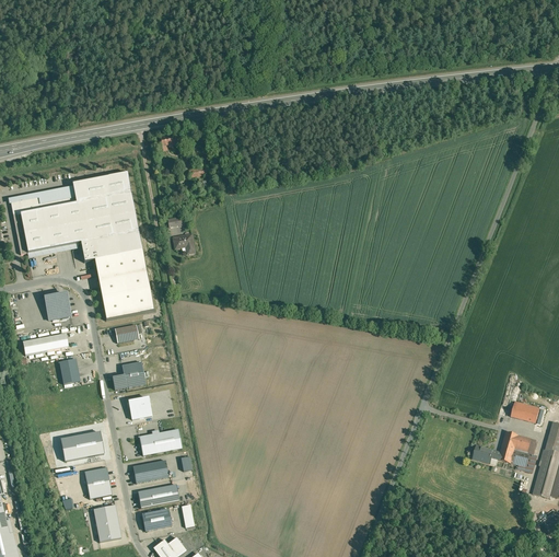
[(173,134),(161,136),(163,146),(174,143),(173,137),(173,134)]
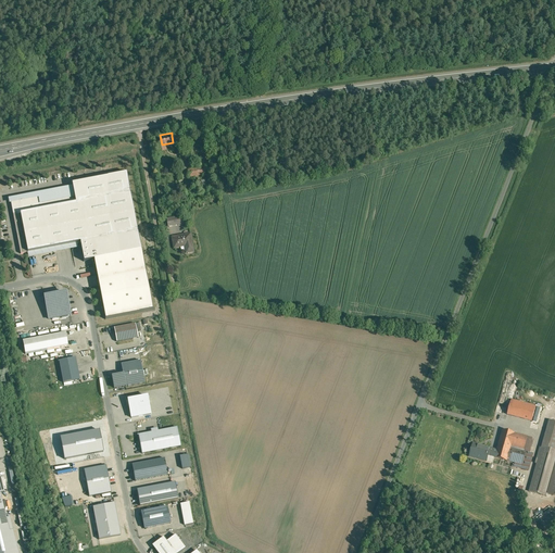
[(193,166),(187,167),(189,175),(205,172),(203,164),(198,165),(193,166)]
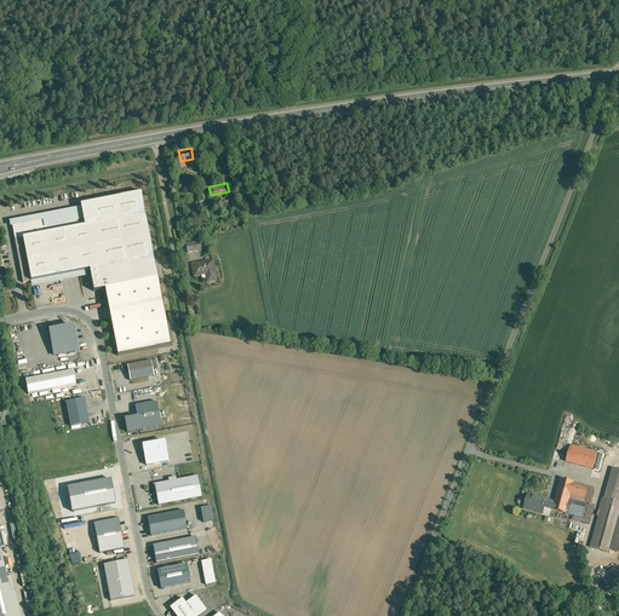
[(142,189),(79,201),(82,216),(57,220),(57,218),(53,218),(53,220),(44,223),(43,216),(11,222),(22,280),(89,266),(92,288),(103,286),(159,276),(142,189)]
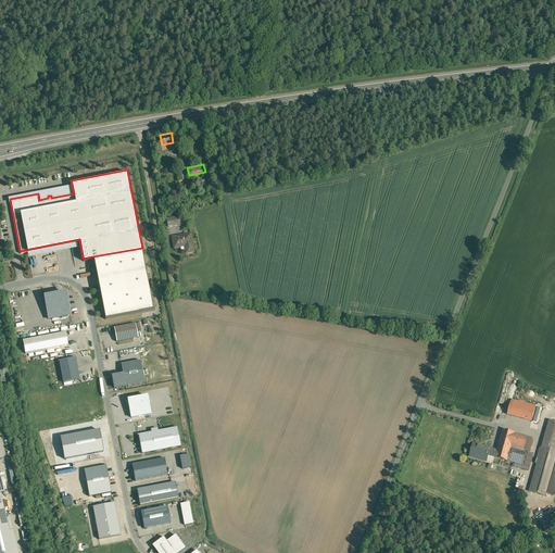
[(180,213),(167,216),(168,224),(183,221),(180,213)]
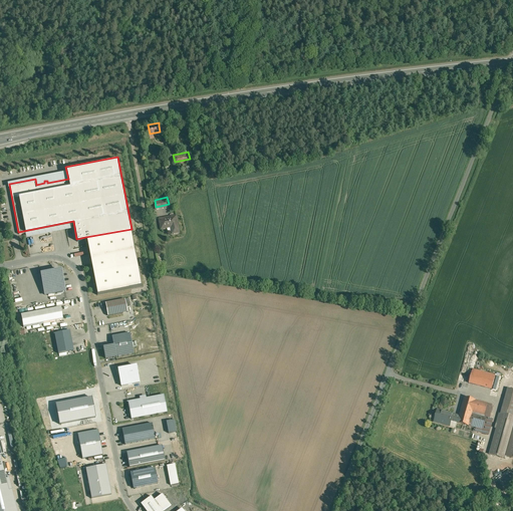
[(176,214),(159,217),(161,226),(161,225),(172,223),(172,227),(171,227),(172,231),(179,230),(176,214)]
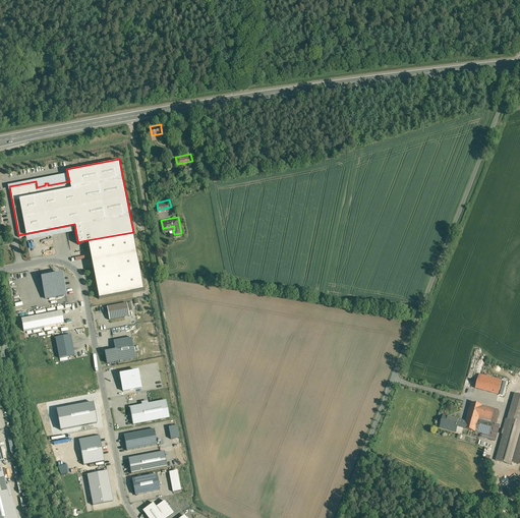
[(143,287),(133,232),(87,240),(98,296),(143,287)]
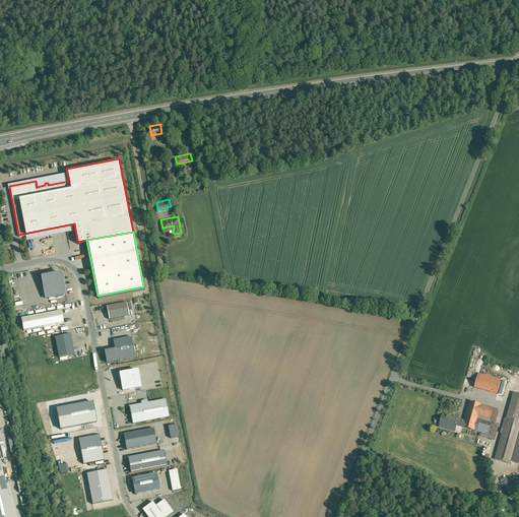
[(61,271),(41,275),(41,276),(39,276),(40,280),(42,280),(45,296),(65,292),(61,271)]
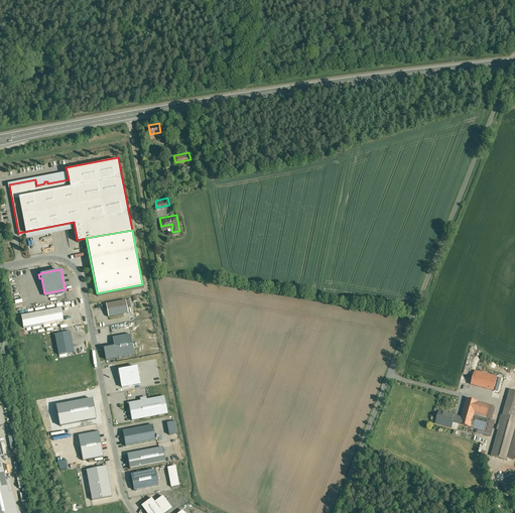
[(125,297),(105,301),(107,314),(127,310),(125,297)]
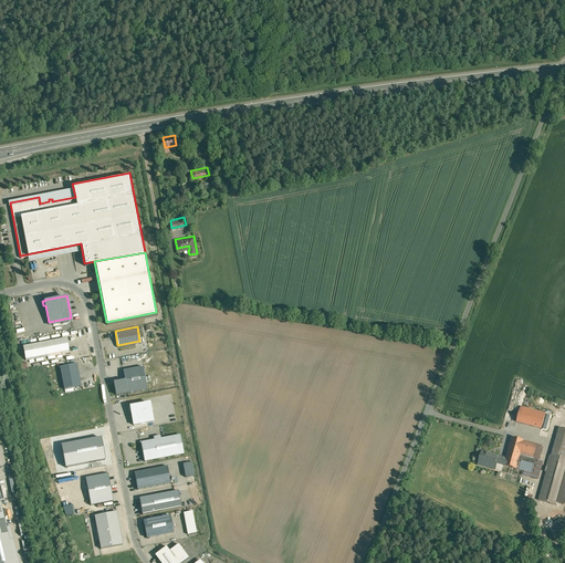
[(65,335),(22,344),(24,357),(67,350),(65,335)]
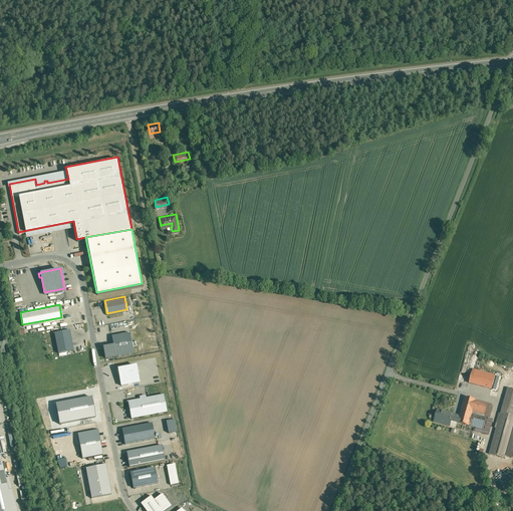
[(68,328),(53,331),(57,351),(73,348),(68,328)]
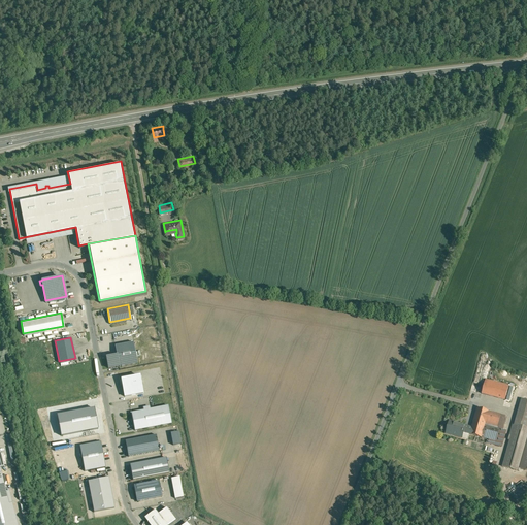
[(132,339),(114,343),(116,353),(118,363),(119,364),(136,361),(132,339)]
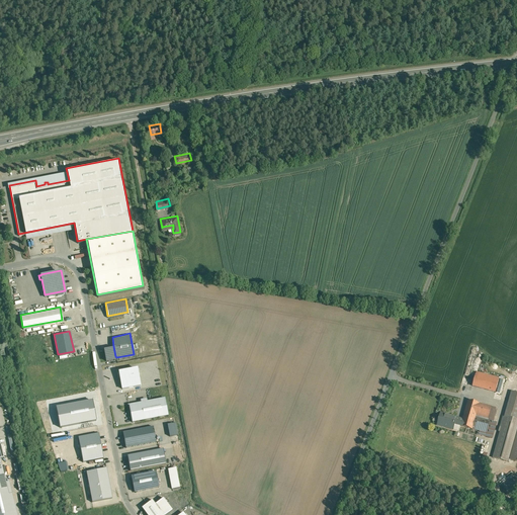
[(115,356),(113,346),(105,348),(103,350),(105,359),(115,356)]
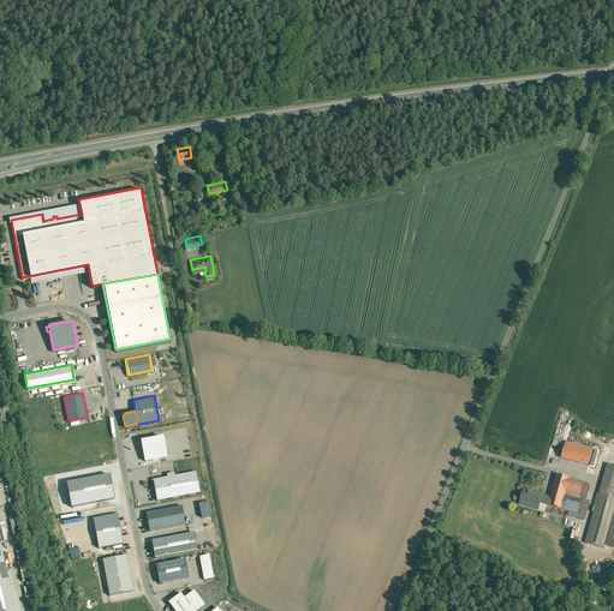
[(161,435),(141,438),(144,459),(165,454),(161,435)]
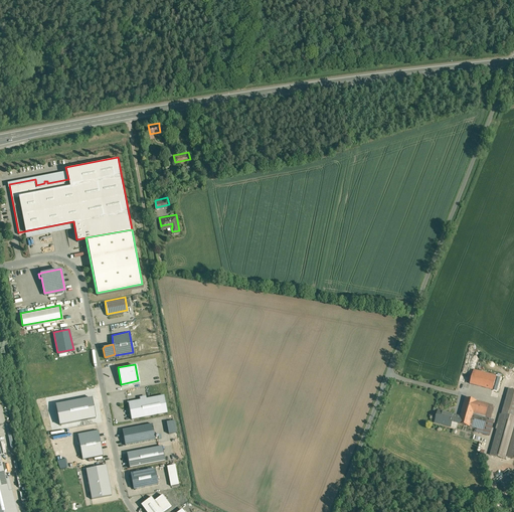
[(489,371),(473,367),(472,371),(488,375),(489,371)]
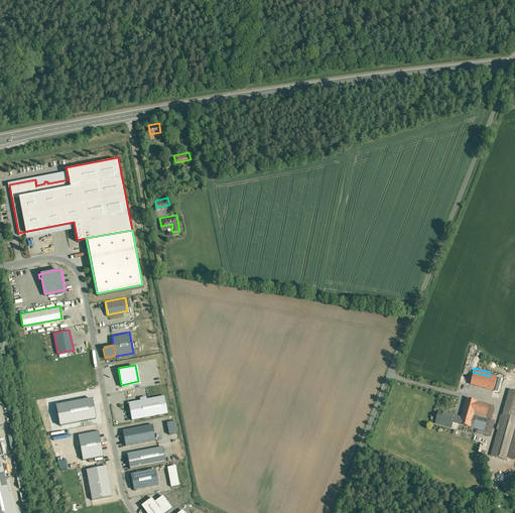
[(489,376),(473,372),(470,382),(486,386),(489,376)]
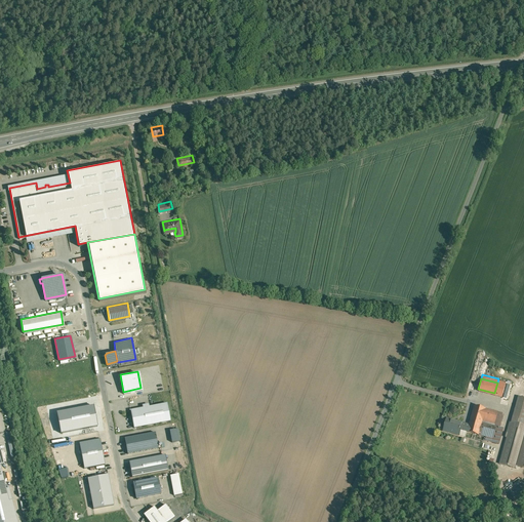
[(506,380),(498,378),(497,383),(494,393),(501,395),(506,380)]
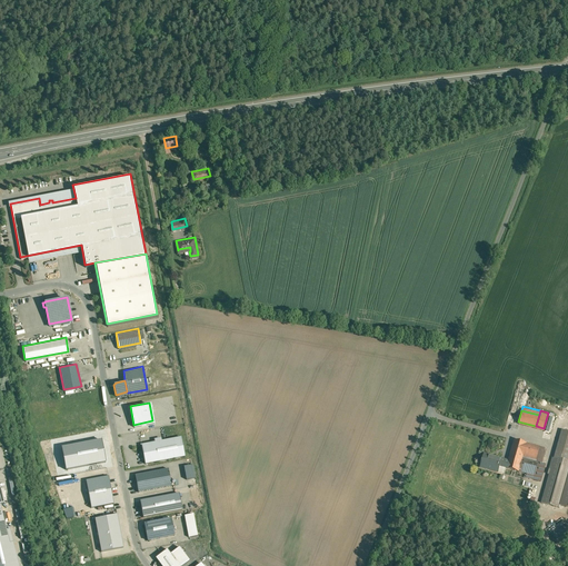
[(554,415),(548,413),(544,428),(542,430),(548,433),(554,415)]
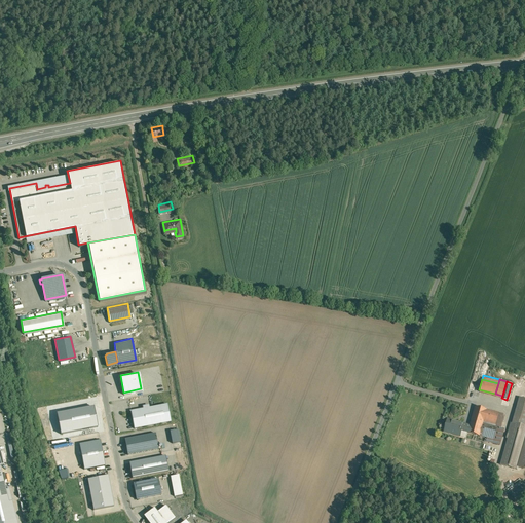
[(524,397),(519,395),(512,420),(524,423),(524,397)]
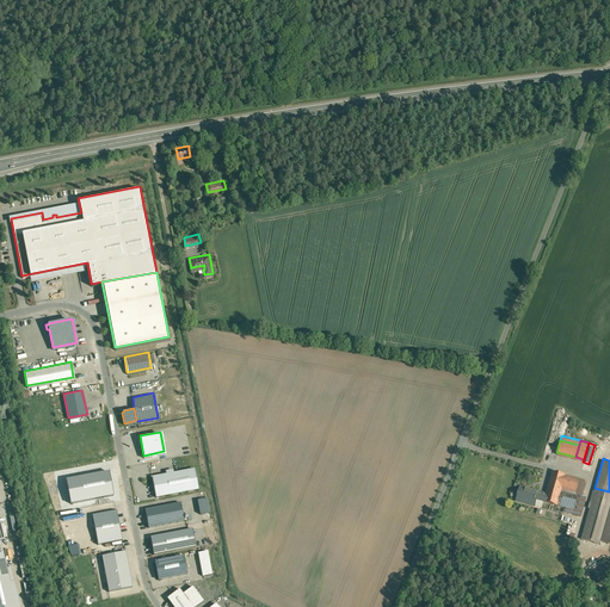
[(193,466),(151,475),(155,495),(197,487),(193,466)]
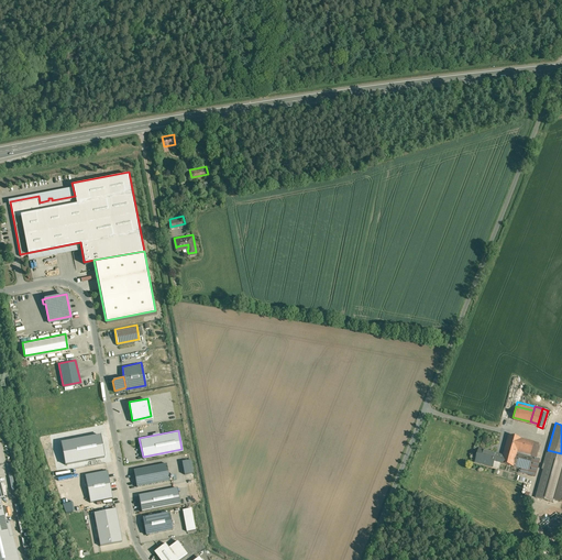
[(99,432),(59,440),(64,462),(103,454),(99,432)]
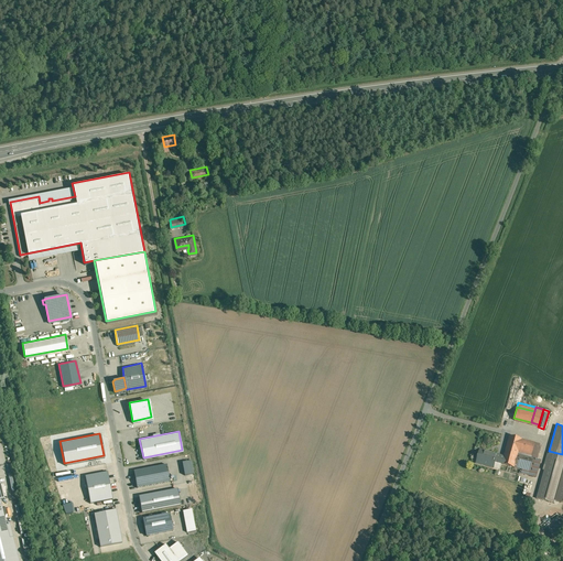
[(521,437),(509,433),(502,455),(504,455),(501,461),(513,464),(517,452),(518,449),(531,453),(534,440),(521,437)]
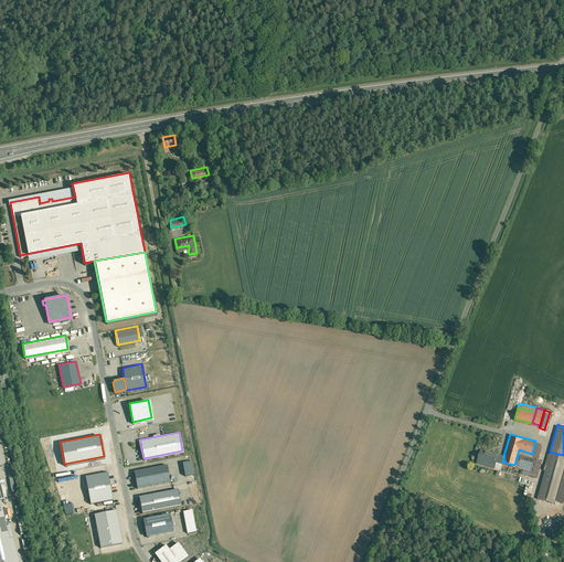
[(497,453),(480,448),(477,460),(493,465),(495,459),(502,462),(504,456),(503,456),(497,454),(497,453)]
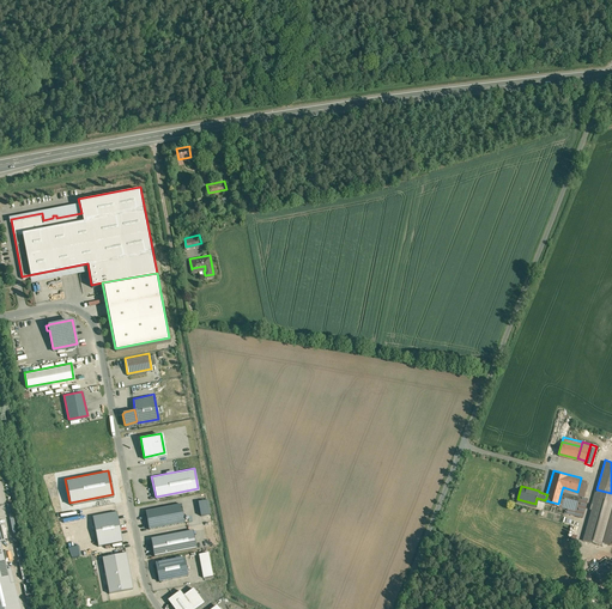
[(611,493),(597,489),(594,489),(591,501),(593,503),(582,539),(601,543),(603,541),(611,507),(611,493)]
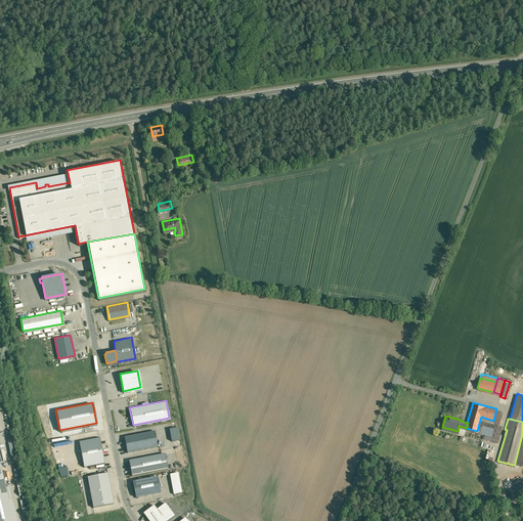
[(495,424),(480,420),(477,431),(492,435),(495,424)]
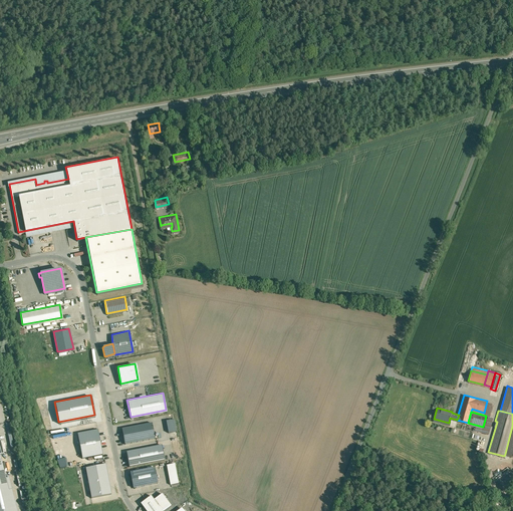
[(151,421),(120,427),(123,442),(154,436),(154,433),(151,421)]
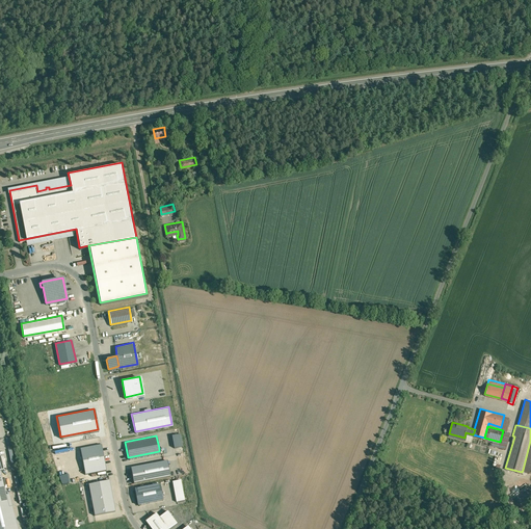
[(101,443),(79,447),(84,472),(105,468),(101,443)]
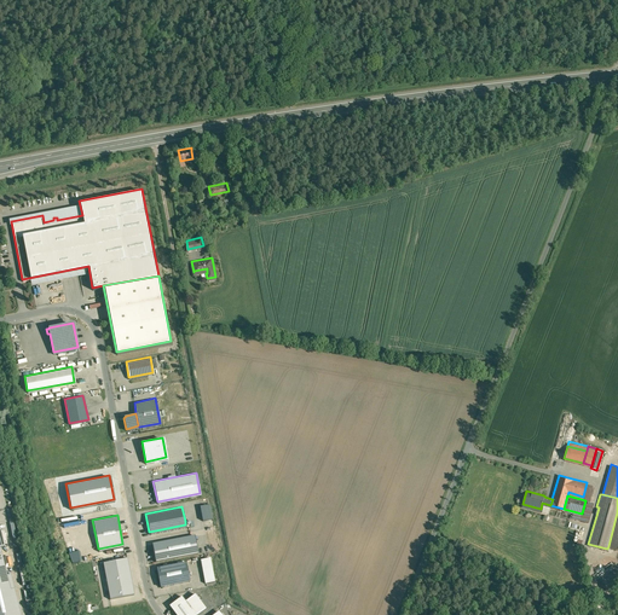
[(0,614),(15,614),(0,551),(0,545),(4,545),(0,532),(0,614)]
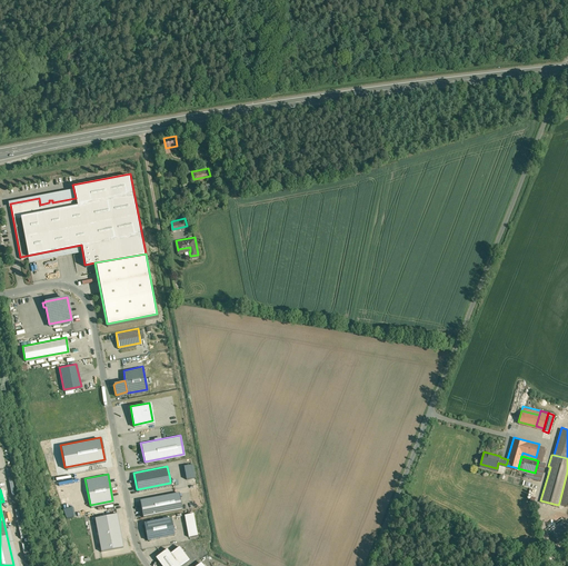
[(178,492),(139,498),(142,515),(181,507),(178,492)]
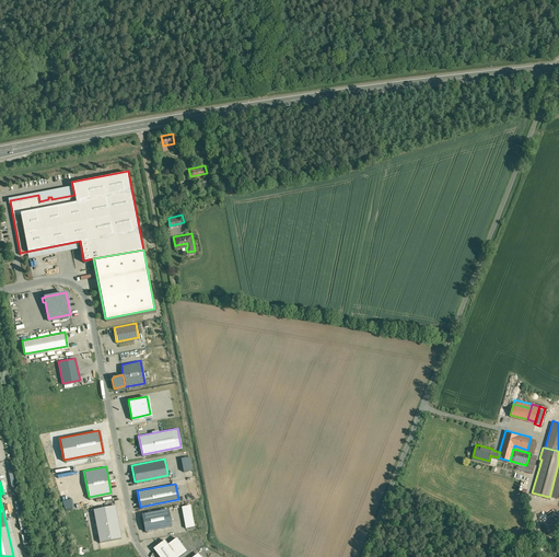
[(114,503),(92,508),(99,541),(120,536),(114,503)]
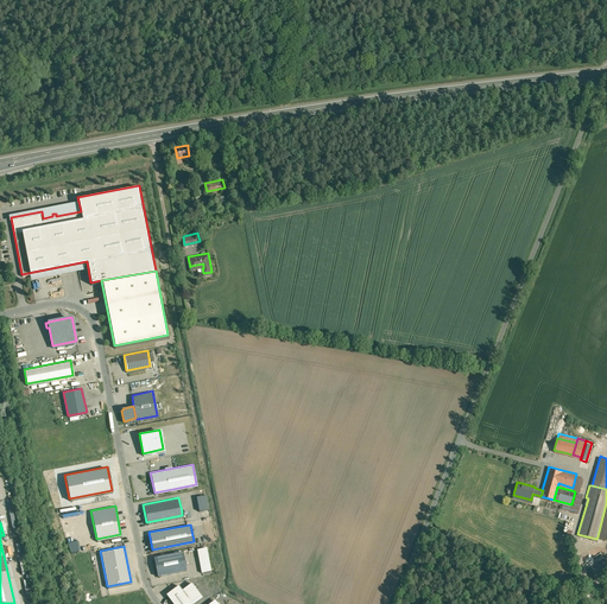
[(206,546),(196,547),(201,571),(209,568),(206,546)]
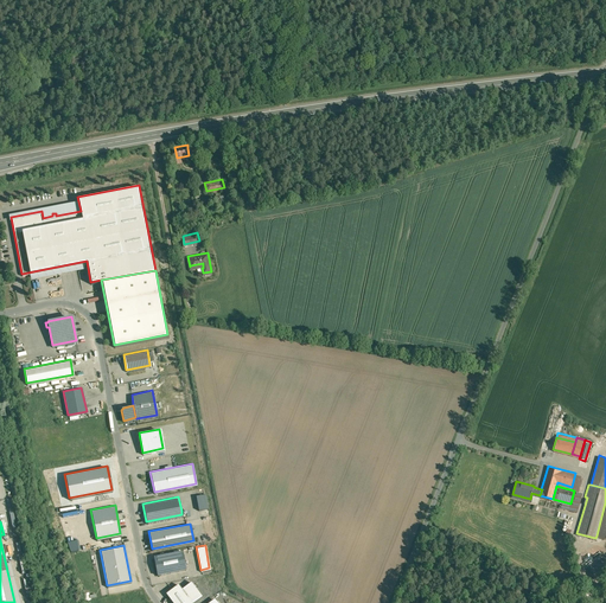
[(182,550),(153,556),(157,573),(185,568),(182,550)]
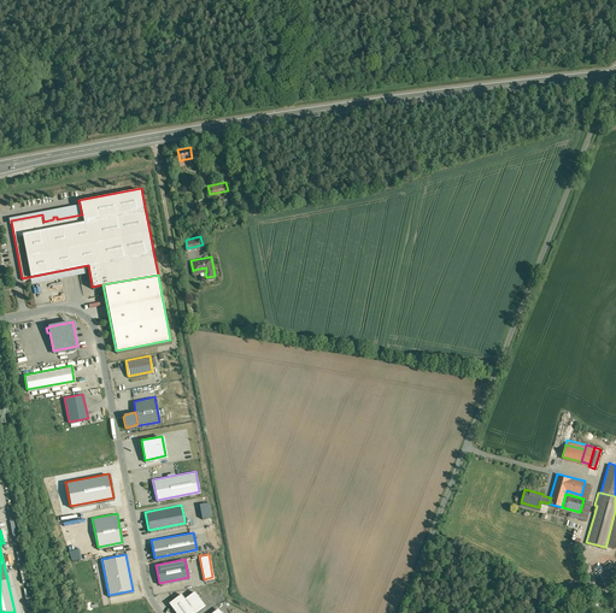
[(180,591),(168,601),(175,612),(193,612),(205,605),(193,590),(183,597),(180,591)]
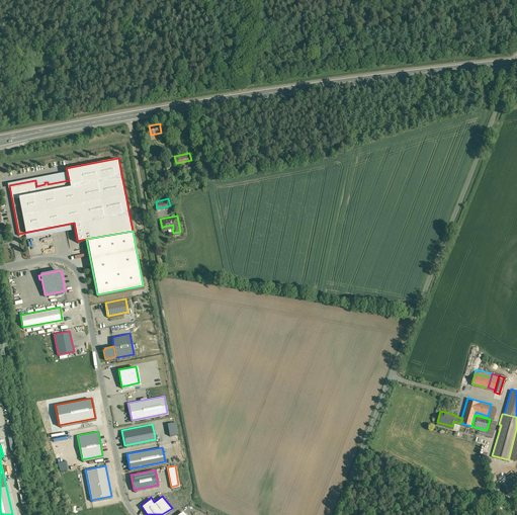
All buildings are outlined.
